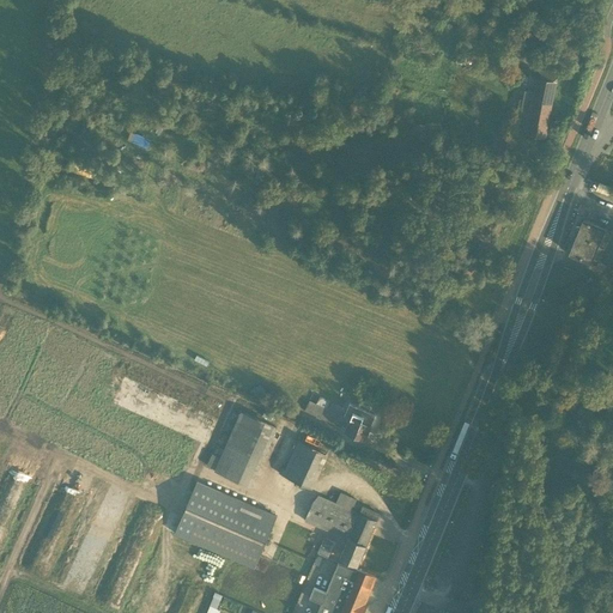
[(521,131),(521,134),(545,139),(558,73),(540,70),(539,78),(538,78),(534,92),(526,91),(523,99),(520,99),(516,117),(520,119),(519,129),(521,131)]
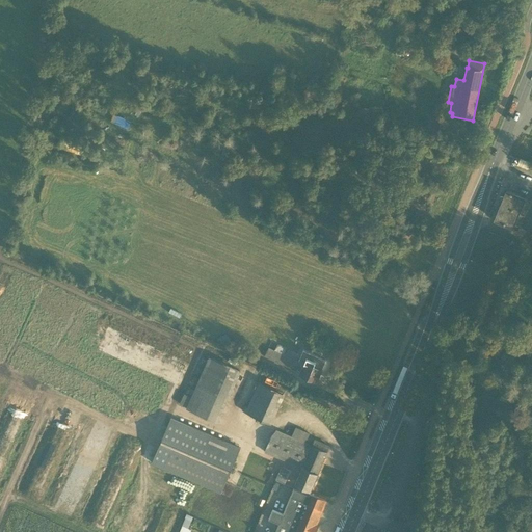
[(370,120),(381,122),(383,108),(372,107),(370,120)]
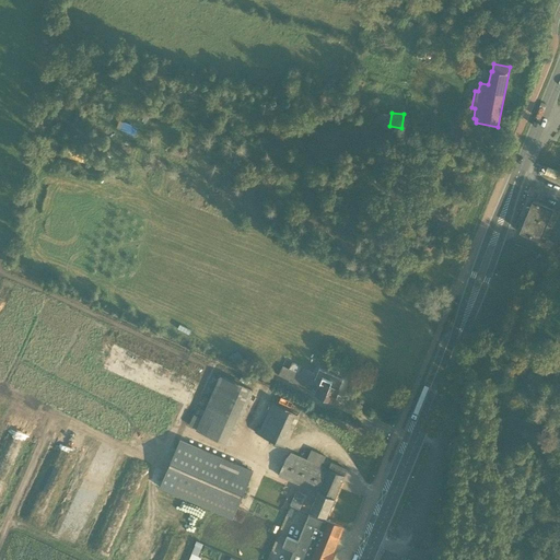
[(119,123),(118,128),(133,132),(135,130),(129,129),(130,125),(119,123)]
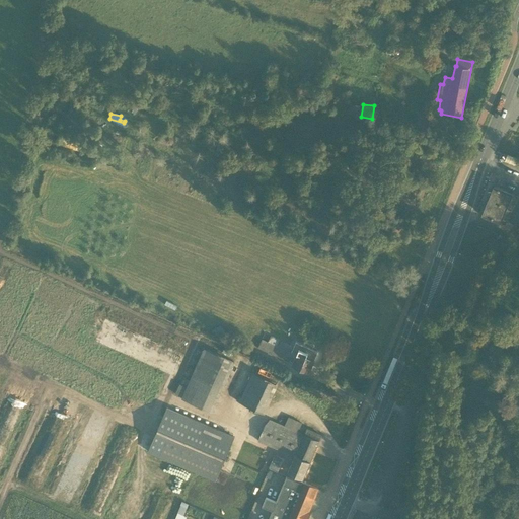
[(505,161),(516,165),(518,158),(507,154),(505,161)]
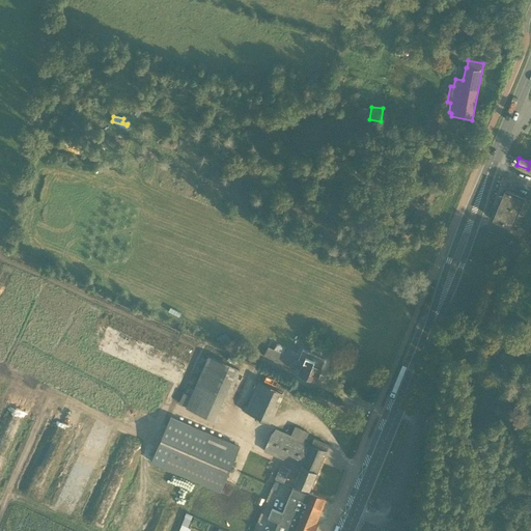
[(529,201),(505,191),(494,221),(510,228),(516,214),(523,216),(529,201)]
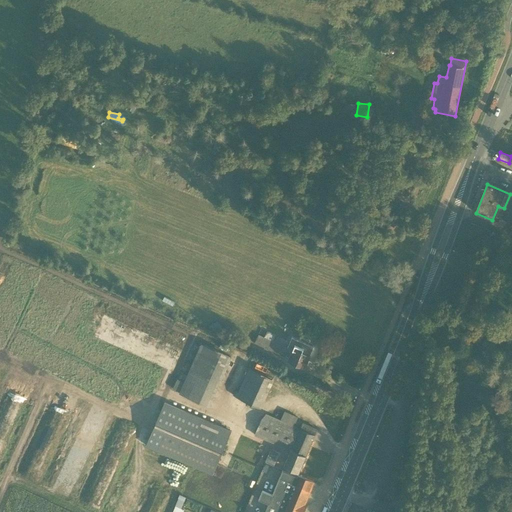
[(220,327),(217,321),(208,326),(213,334),(221,330),(219,327),(220,327)]
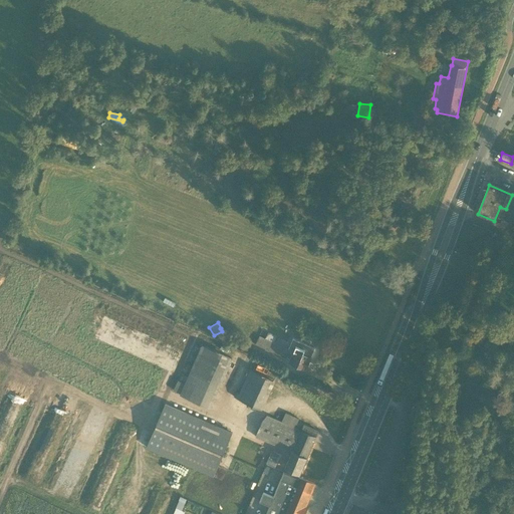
[(259,336),(255,345),(280,356),(286,341),(268,333),(265,339),(259,336)]
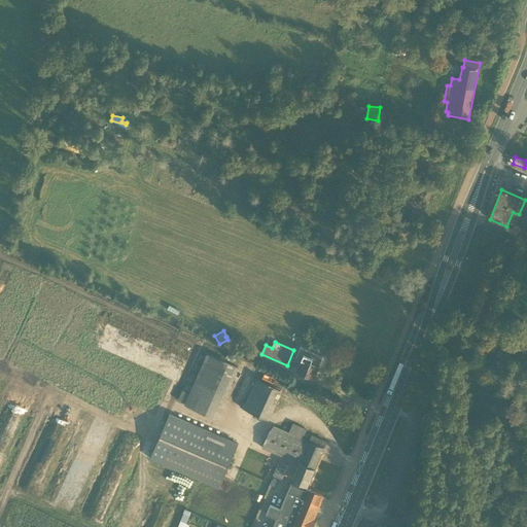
[(322,357),(301,348),(295,357),(301,359),(295,372),(313,379),(319,366),(318,366),(322,357)]
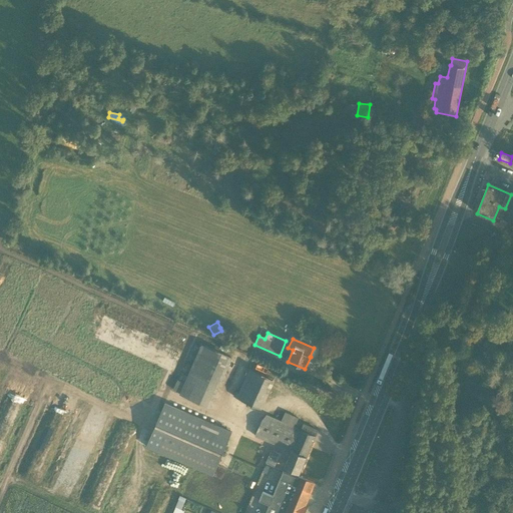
[(176,380),(172,390),(179,393),(178,394),(209,408),(231,359),(200,345),(186,377),(181,374),(178,380),(184,383),(183,384),(176,380)]
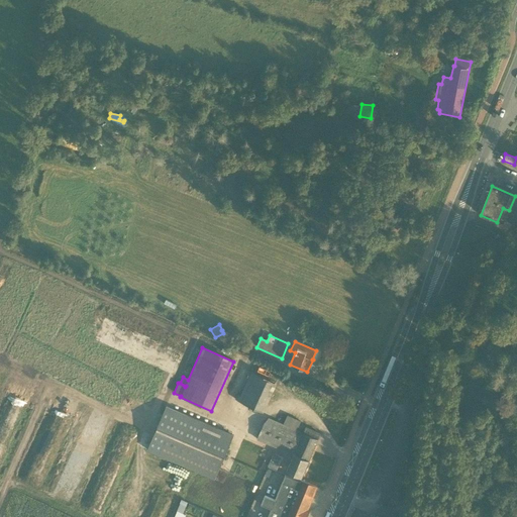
[(234,400),(252,408),(251,411),(256,414),(259,410),(263,412),(276,384),(250,373),(239,396),(236,395),(234,400)]
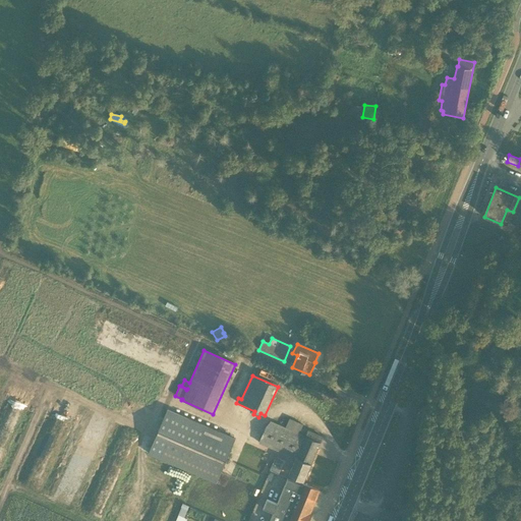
[(235,439),(168,409),(148,454),(216,483),(235,439)]
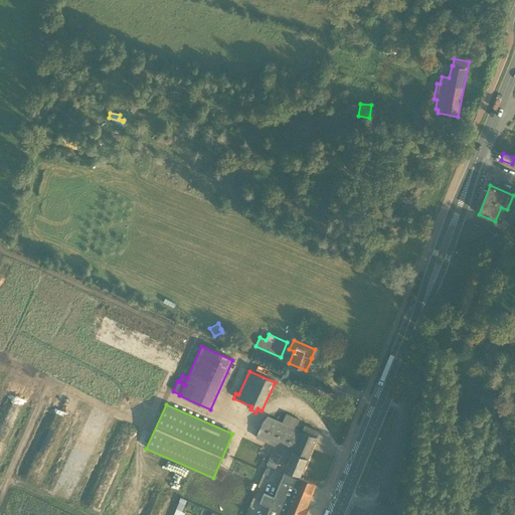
[(282,422),(267,416),(263,421),(255,438),(291,454),(285,469),(300,476),(319,433),(304,425),(301,431),(296,428),(299,419),(286,413),(282,422)]
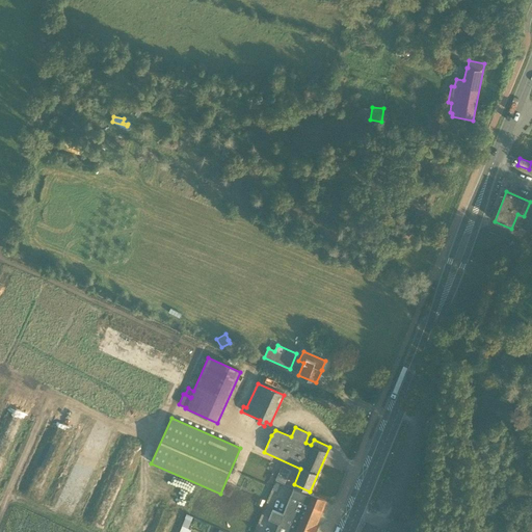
[(281,467),(274,480),(284,484),(290,470),(281,467)]
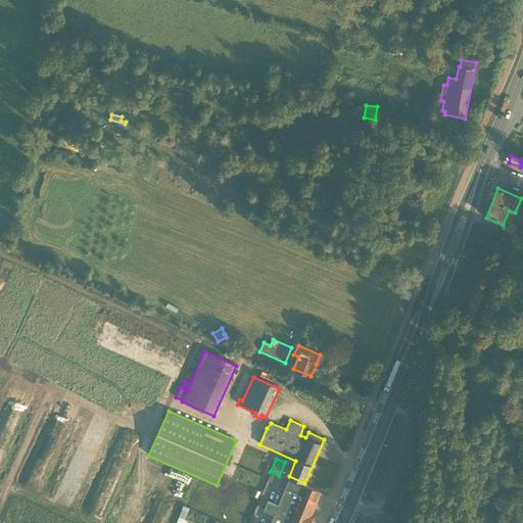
[(303,487),(288,481),(277,506),(268,502),(264,511),(274,515),(270,522),(308,522),(313,516),(311,515),(320,491),(304,485),(303,487)]
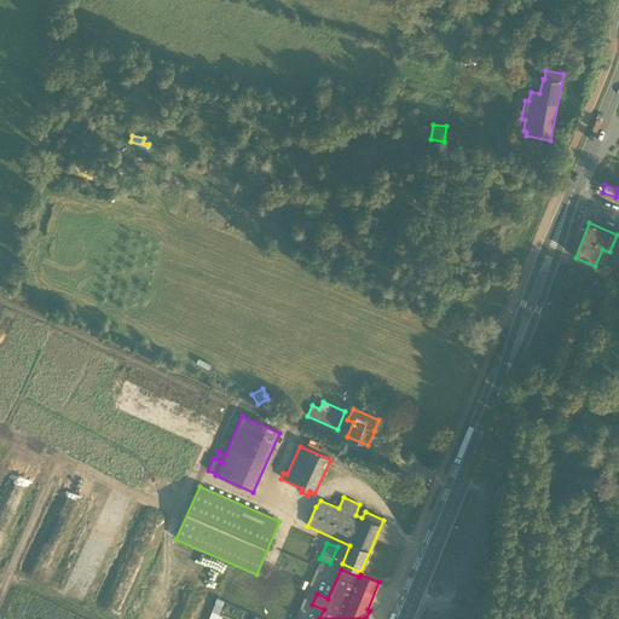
[(208,618),(220,618),(221,617),(219,615),(224,602),(217,599),(208,618)]
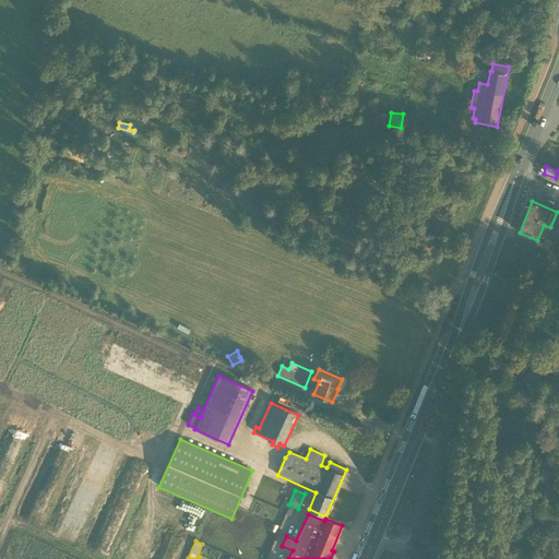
[(412,547),(408,556),(417,558),(426,558),(428,554),(412,547)]
